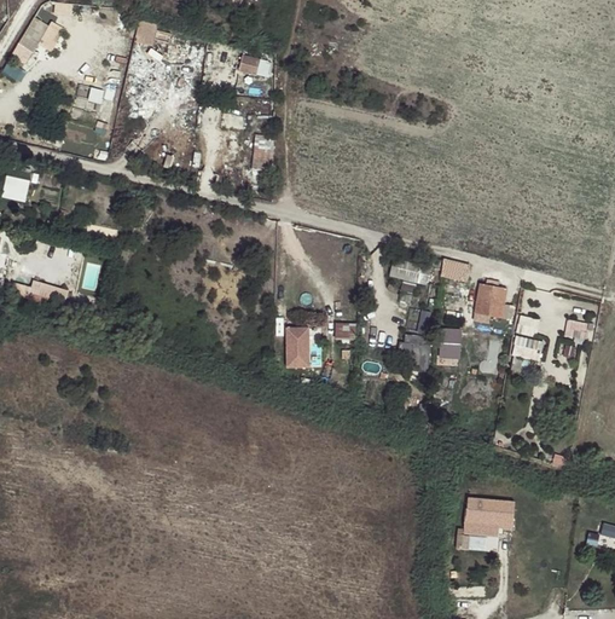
[(54,1),(54,13),(71,15),(71,3),(54,1)]
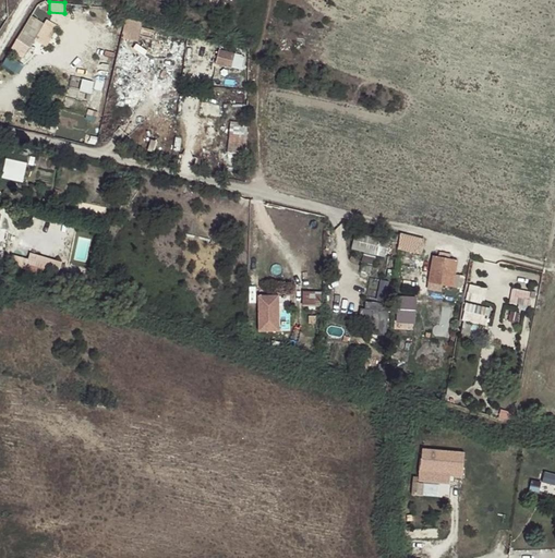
[(35,38),(46,46),(57,27),(32,13),(2,63),(15,71),(35,38)]
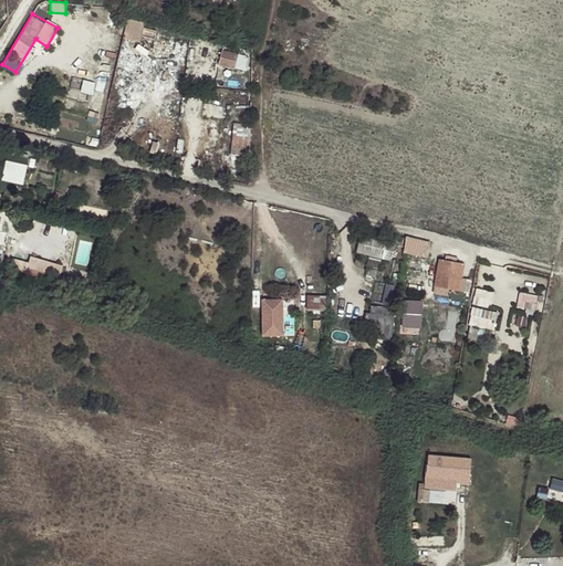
[(125,22),(121,42),(137,45),(138,40),(152,43),(154,34),(141,31),(142,27),(125,22)]
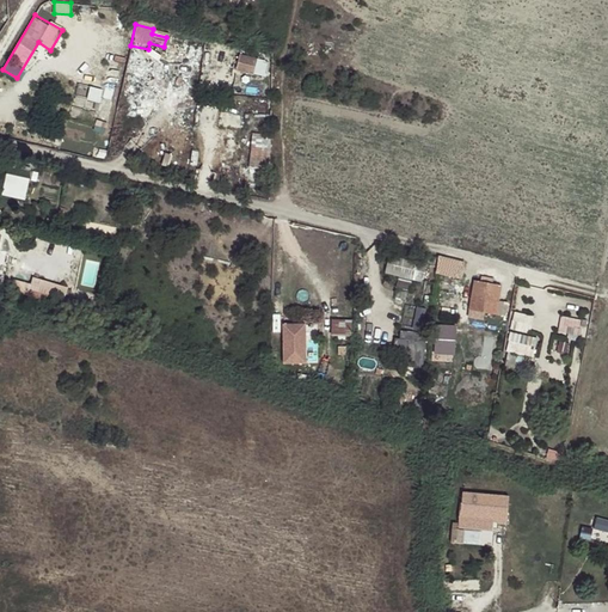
[(251,78),(255,63),(208,53),(202,75),(232,83),(234,74),(251,78)]
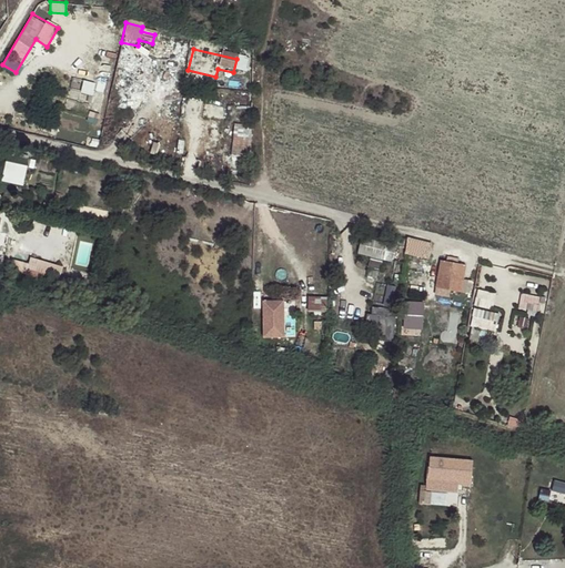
[(92,95),(86,120),(94,122),(101,98),(92,95)]
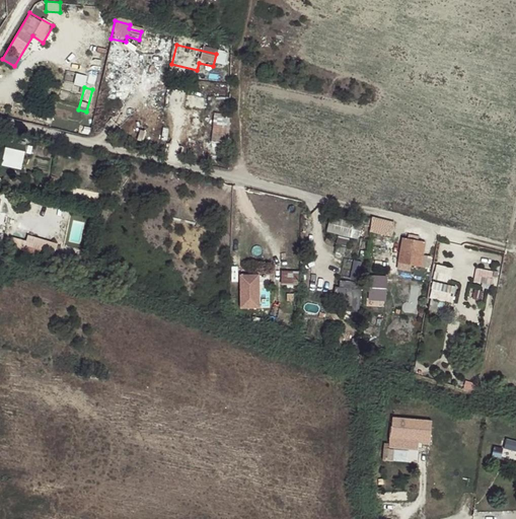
[(230,140),(230,116),(213,115),(213,139),(230,140)]
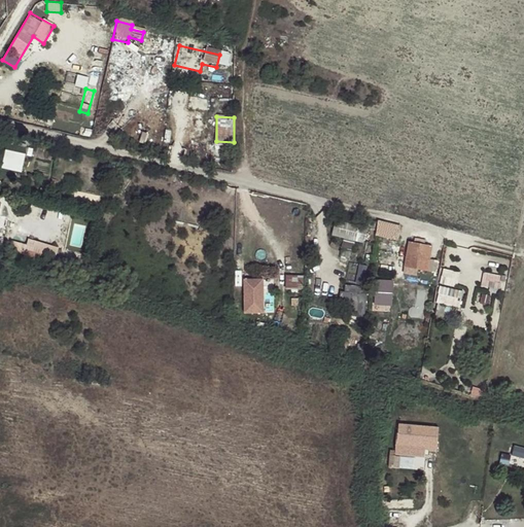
[(23,171),(26,152),(5,148),(2,167),(23,171)]
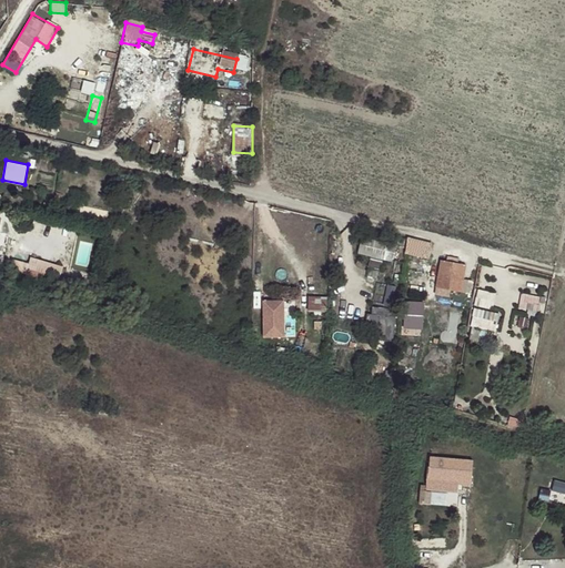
[(435,247),(411,241),(409,251),(433,257),(435,247)]
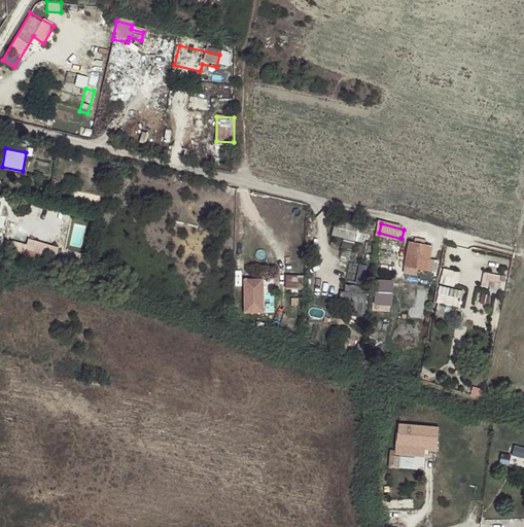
[(356,241),(359,232),(336,225),(333,235),(356,241)]
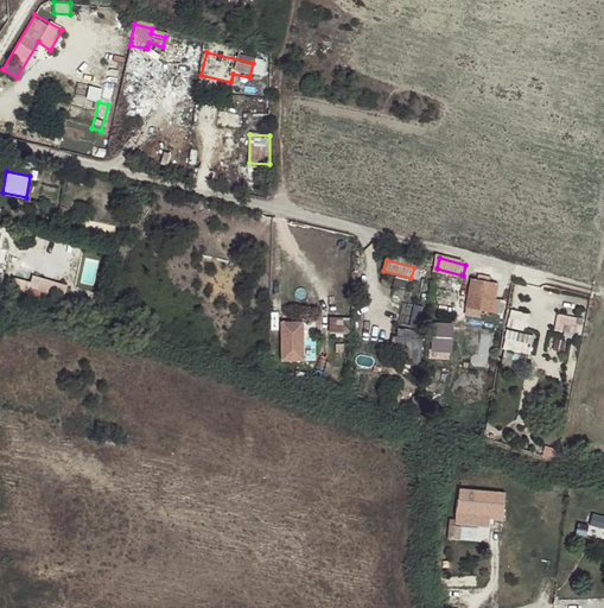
[(476,282),(468,279),(463,308),(489,312),(494,314),(496,302),(493,302),(495,284),(485,283),(487,276),(477,274),(476,282)]
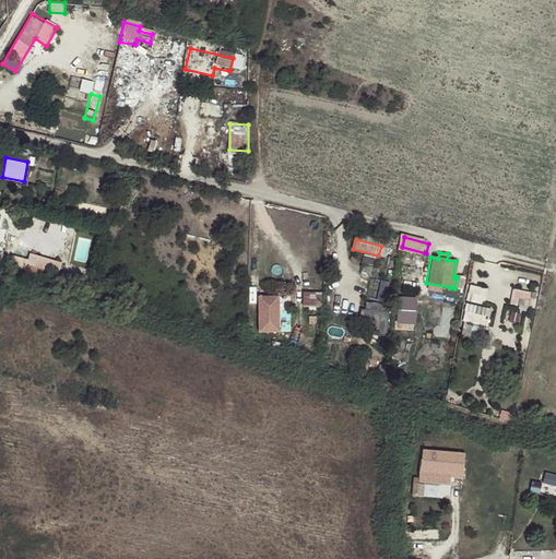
[(30,268),(57,276),(62,262),(35,253),(30,268)]
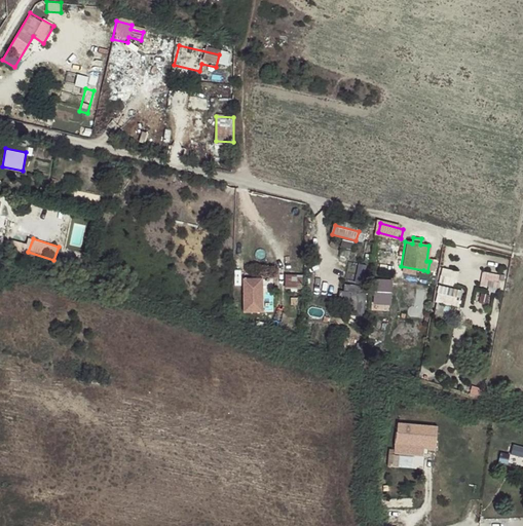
[(353,242),(343,240),(340,254),(349,256),(353,242)]
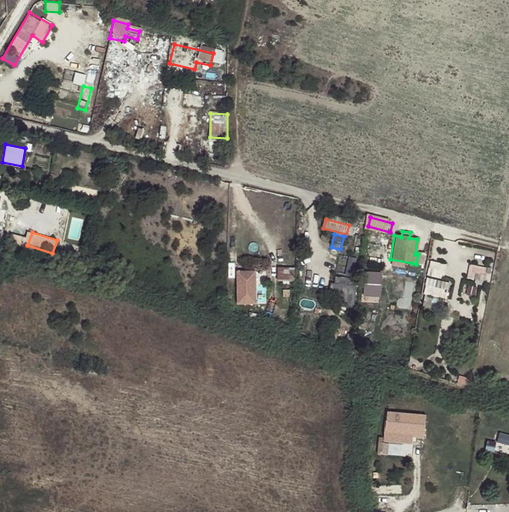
[(346,257),(348,274),(355,274),(354,257),(346,257)]
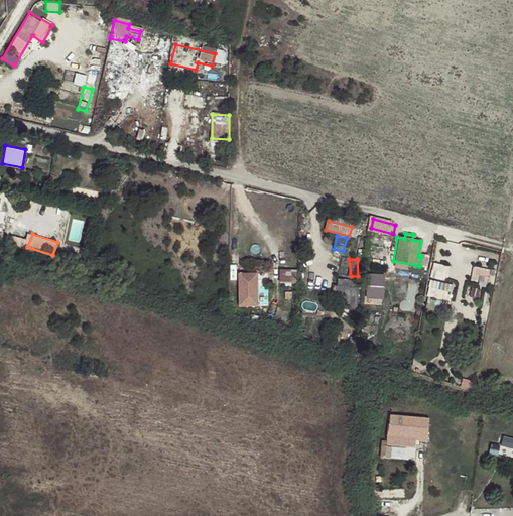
[(415,265),(393,261),(392,268),(414,272),(415,265)]
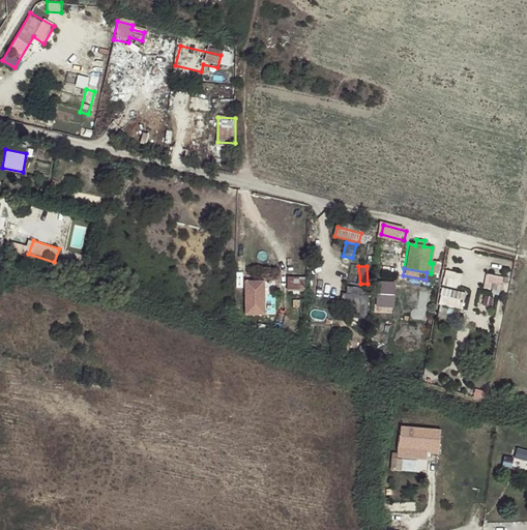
[(460,288),(462,272),(444,269),(439,304),(463,307),(466,289),(460,288)]
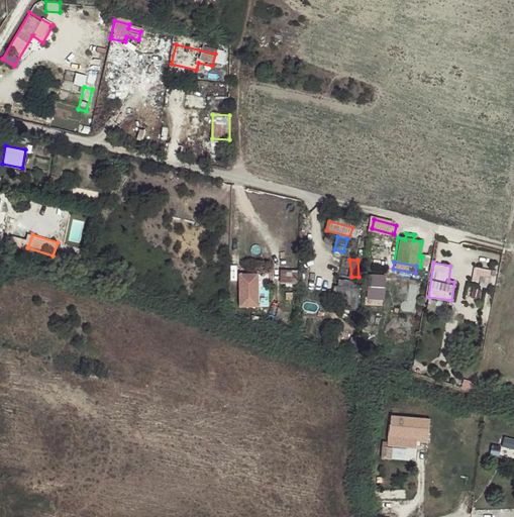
[(294,285),(295,271),(279,271),(278,284),(294,285)]
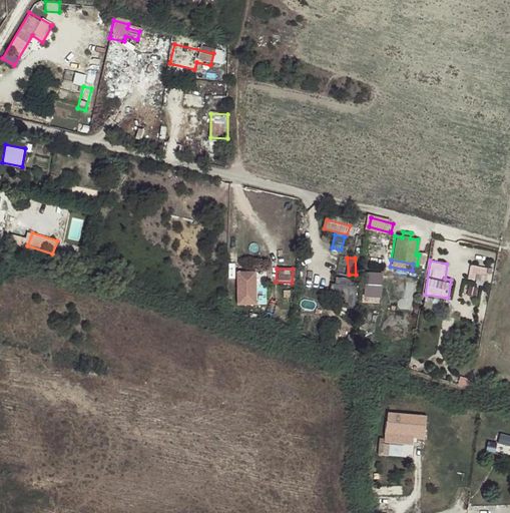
[(365,283),(384,284),(385,273),(366,271),(365,283)]
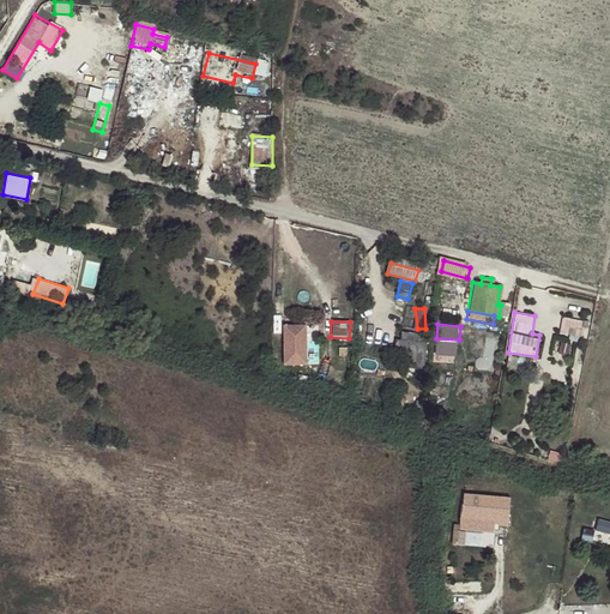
[(312,362),(313,349),(312,349),(313,332),(294,332),(293,349),(290,349),(289,368),(301,369),(301,361),(312,362)]
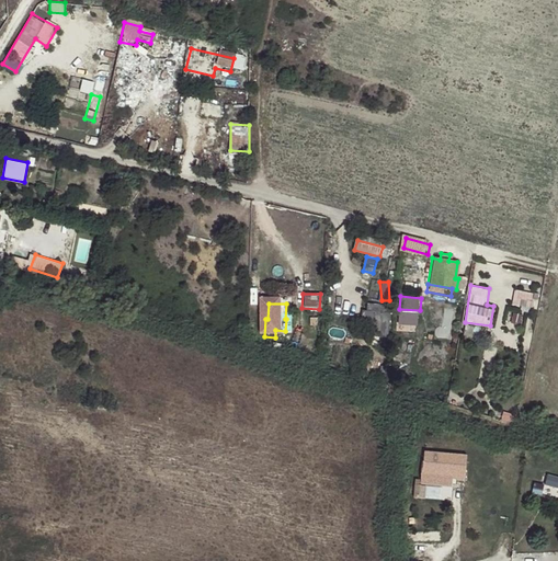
[(419,324),(419,311),(399,311),(399,324),(419,324)]
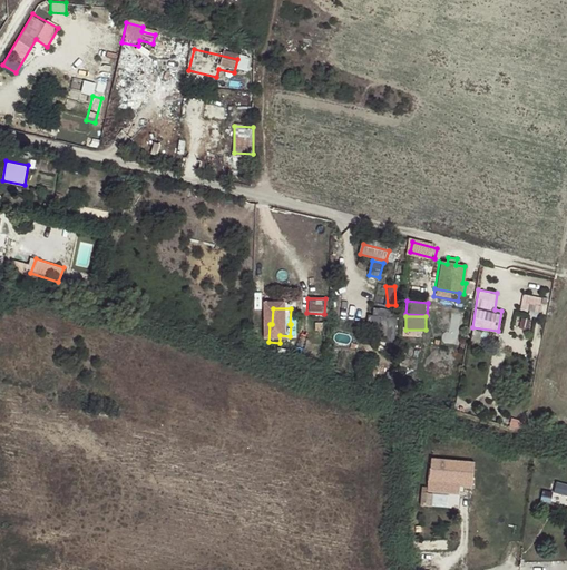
[(470,462),(427,459),(424,488),(418,487),(417,503),(428,504),(429,489),(455,491),(455,488),(468,489),(470,462)]
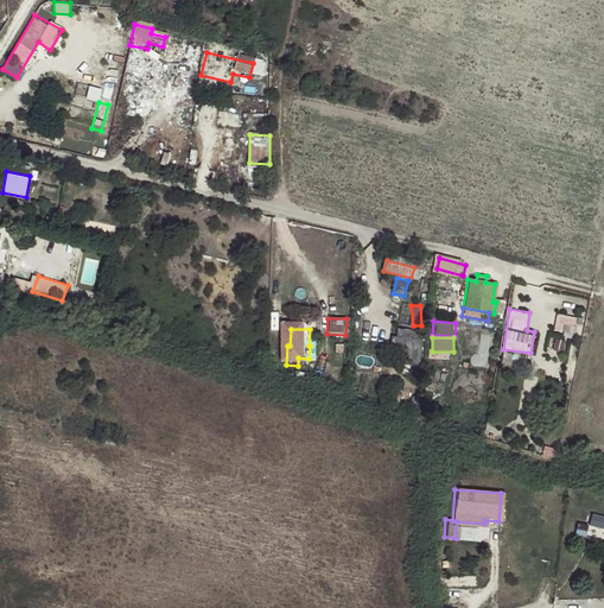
[(603,514),(592,512),(589,523),(603,527),(603,514)]
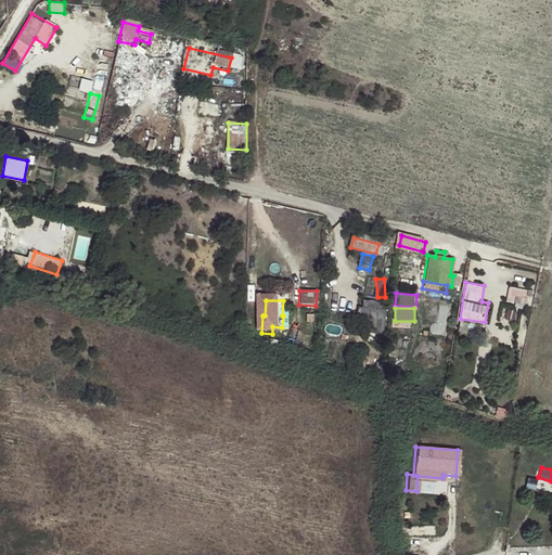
[(551,491),(551,483),(530,478),(528,485),(551,491)]
